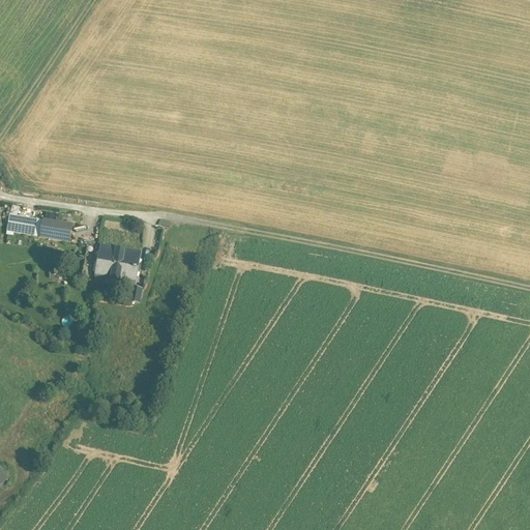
[(9,215),(6,233),(69,242),(72,226),(9,215)]
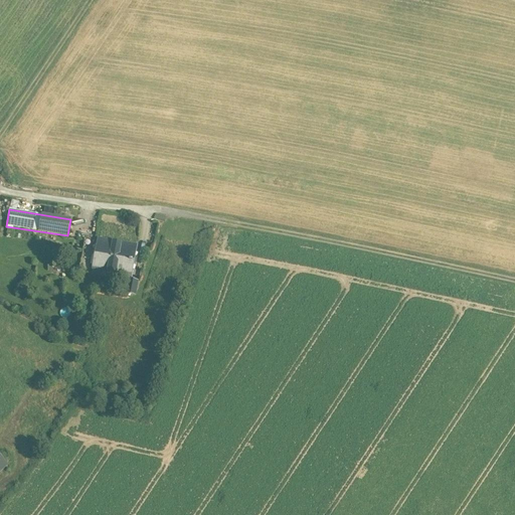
[(91,226),(82,225),(82,231),(95,232),(97,222),(91,221),(91,226)]
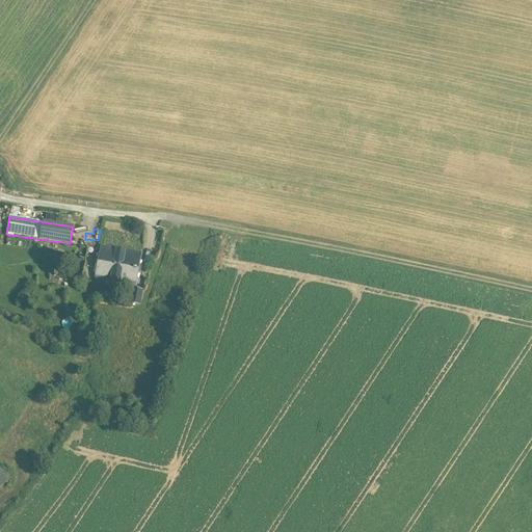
[(140,256),(102,248),(97,276),(135,284),(140,256)]
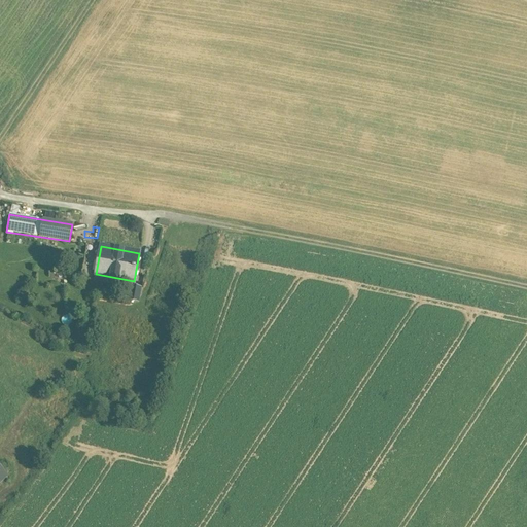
[(140,286),(133,285),(130,300),(137,301),(140,286)]
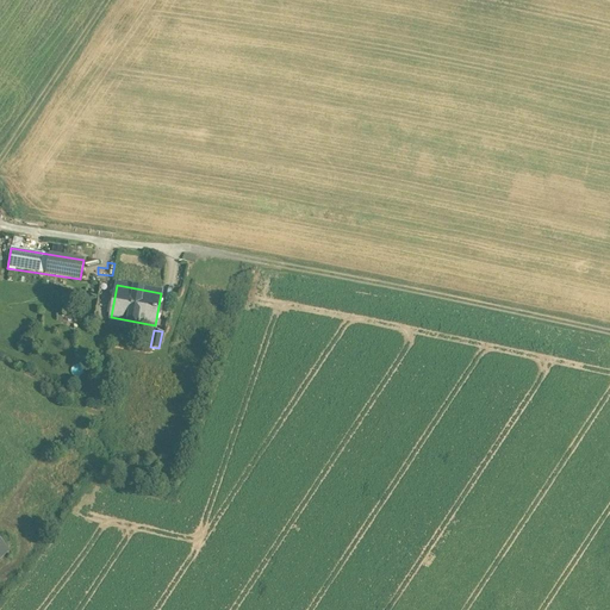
[(23,337),(24,346),(39,343),(38,336),(23,337)]
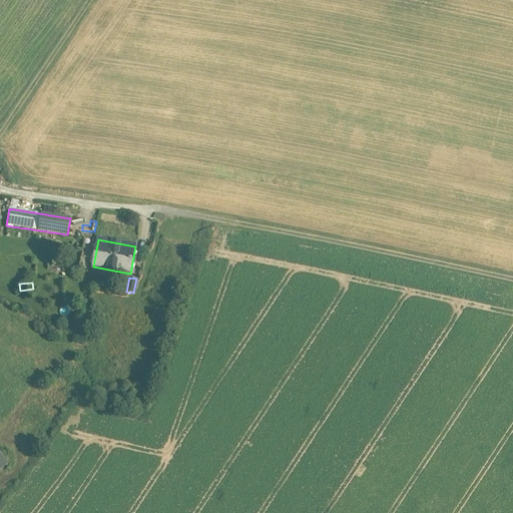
[(0,470),(8,463),(0,453),(0,470)]
